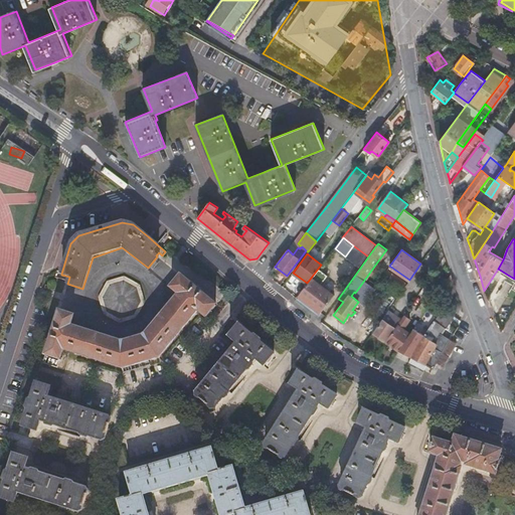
[(406,285),(405,286),(412,291),(427,269),(420,264),(409,280),(406,285)]
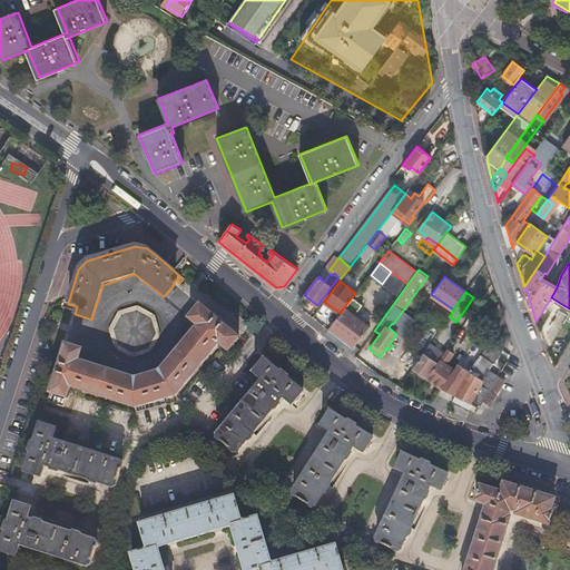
[(424,304),(446,320),(449,316),(450,315),(428,300),(424,304)]
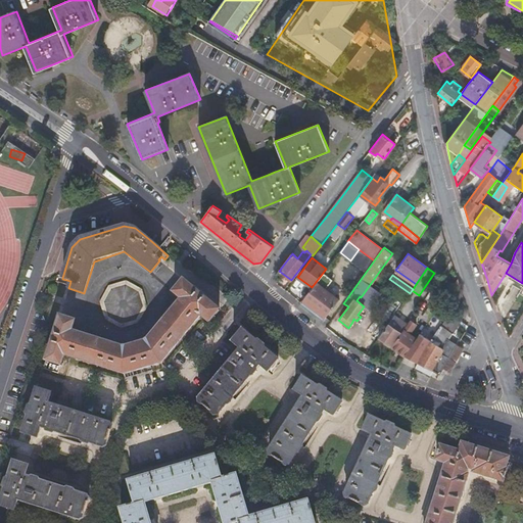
[(75,322),(59,316),(45,361),(60,365),(63,355),(124,374),(160,363),(201,316),(208,322),(219,311),(183,280),(174,292),(181,298),(146,341),(127,347),(121,346),(72,331),(75,322)]
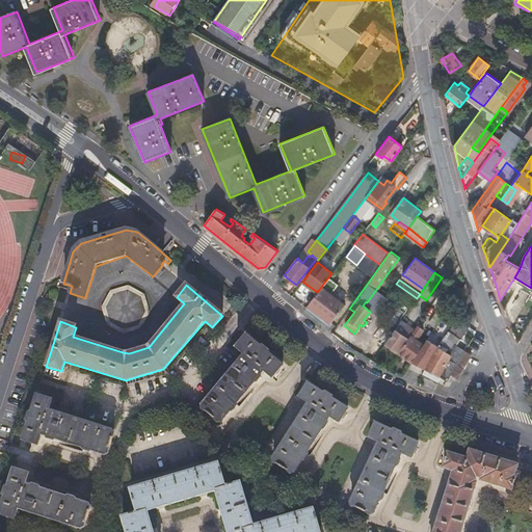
[(111,289),(102,307),(107,324),(123,333),(140,328),(150,312),(144,294),(128,285),(111,289)]
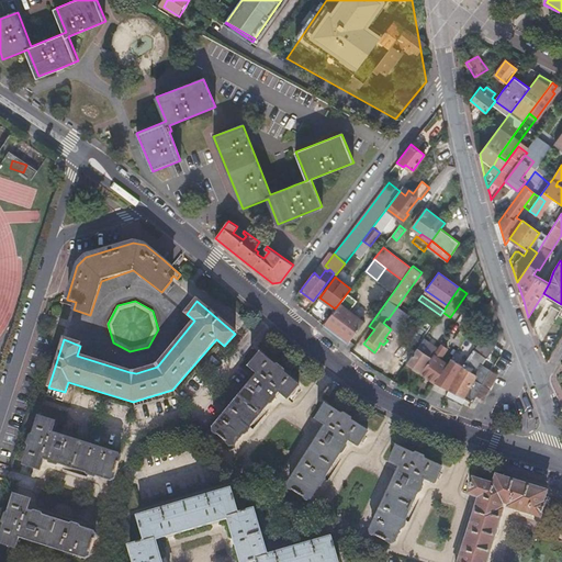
[(494,306),(492,301),(482,315),(489,321),(494,314),(495,312),(494,306)]
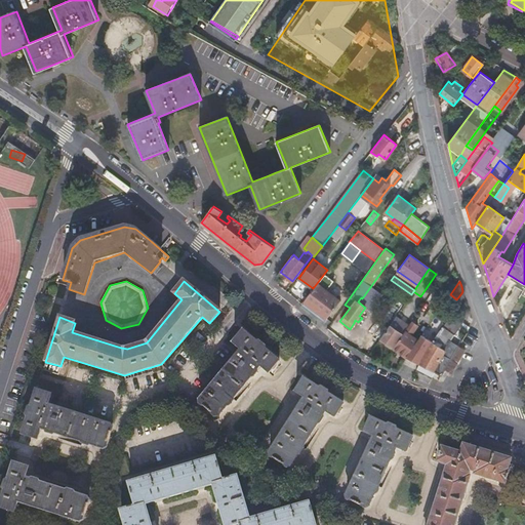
[(290,292),(303,298),(309,288),(295,282),(290,292)]
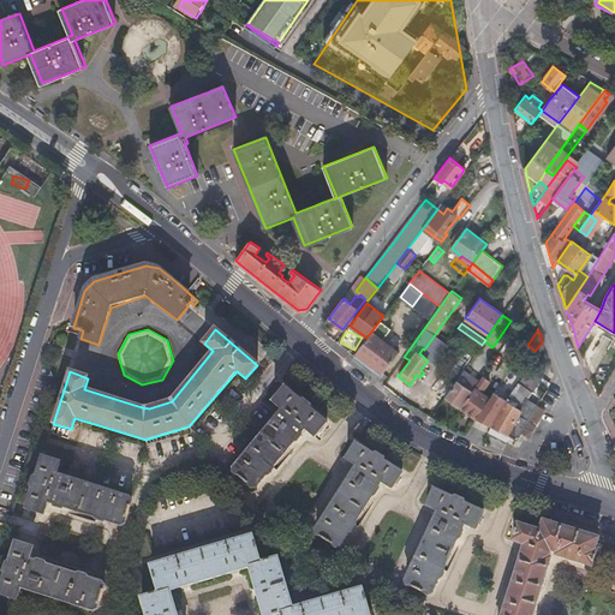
[(366,338),(354,352),(381,374),(396,352),(371,332),(366,338)]
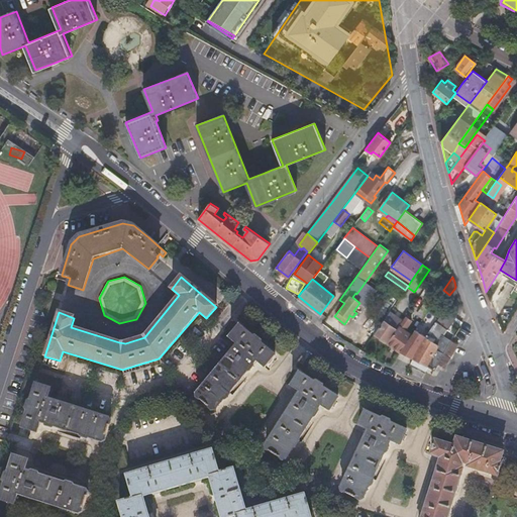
[(366,292),(371,295),(375,290),(371,286),(366,292)]
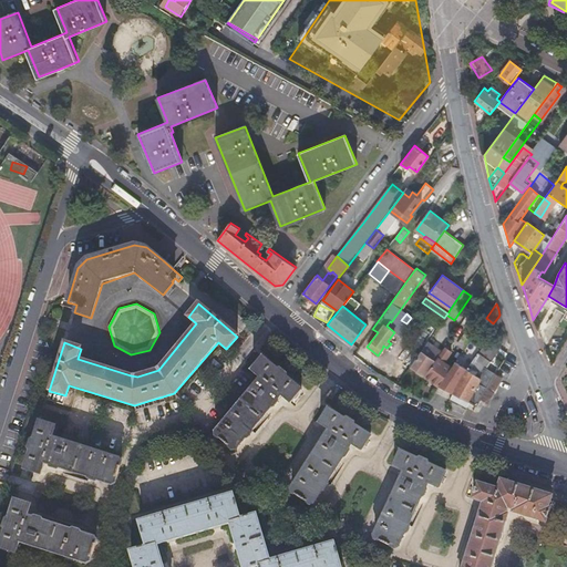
[(467,370),(452,393),(475,404),(495,372),(487,367),(491,362),(492,363),(502,349),(488,340),(478,354),(467,370)]
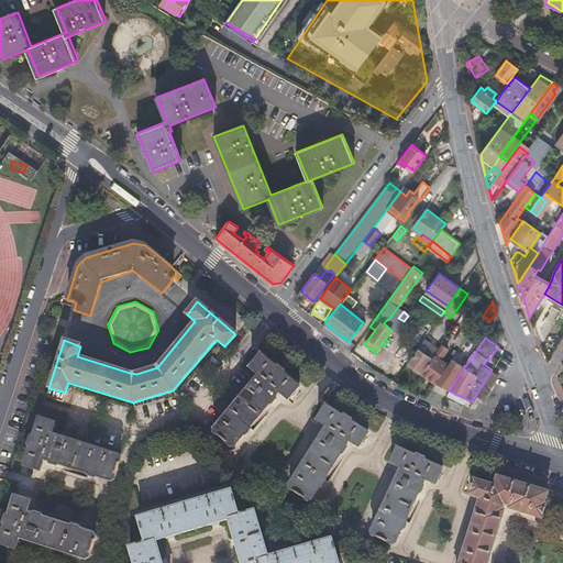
[(466,340),(456,353),(461,356),(463,357),(473,344),(466,340)]
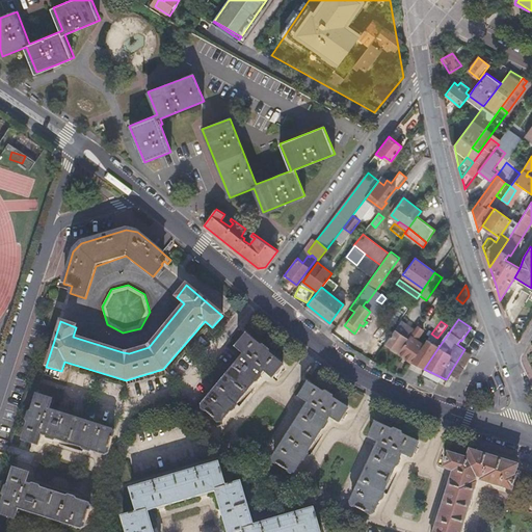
[(417,326),(409,337),(416,340),(422,330),(417,326)]
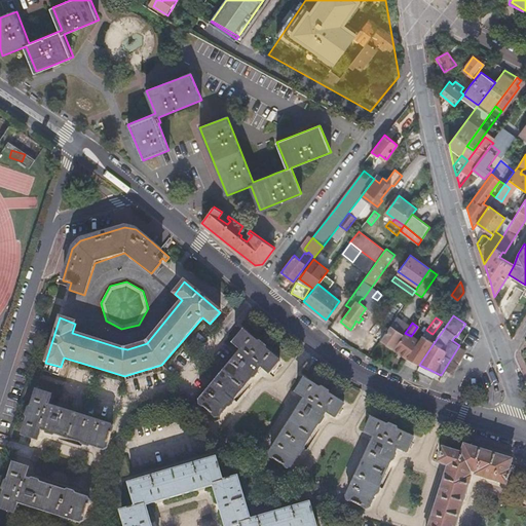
[(390,326),(380,340),(392,348),(402,334),(390,326)]
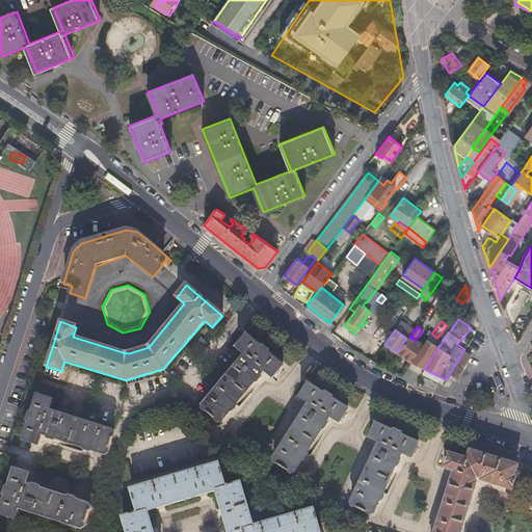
[(431,334),(427,340),(431,343),(435,337),(431,334)]
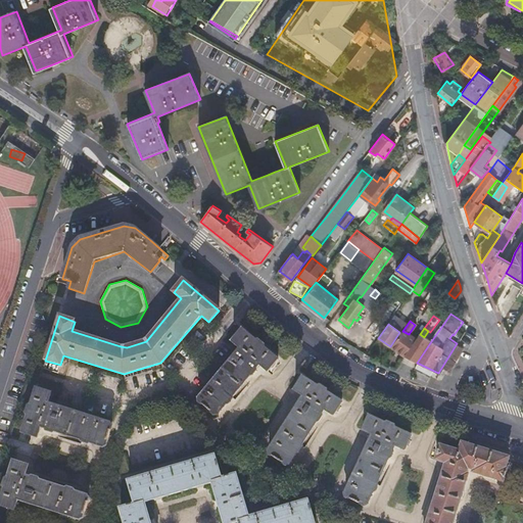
[(240,348),(199,397),(200,402),(212,414),(220,413),(260,365),(268,371),(278,359),(242,330),(233,341),(240,348)]
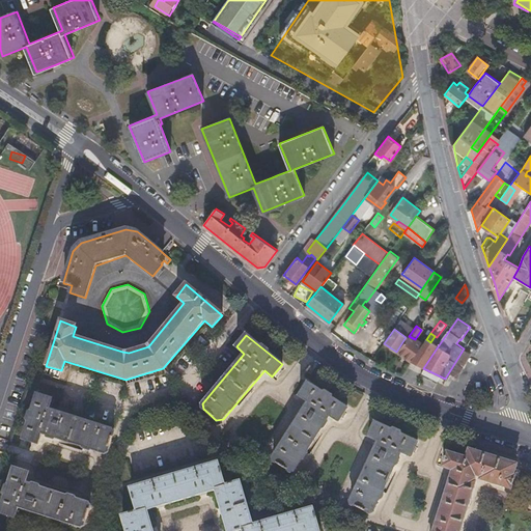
[(409,336),(397,353),(411,362),(422,345),(415,339),(409,336)]
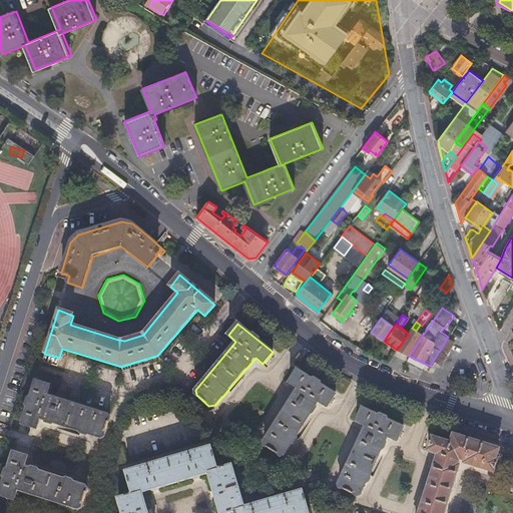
[(408,334),(397,350),(409,356),(423,335),(416,331),(412,328),(408,334)]
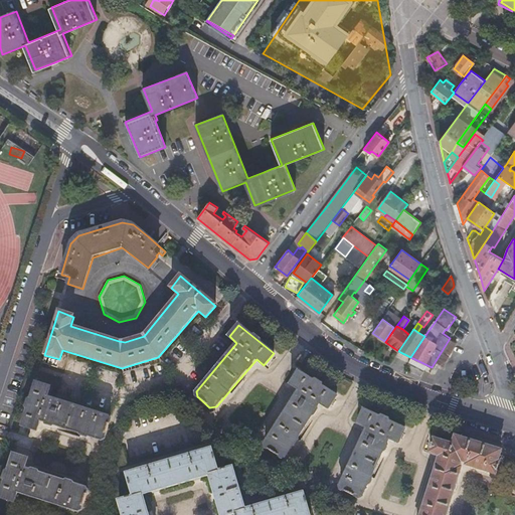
[(457,343),(450,338),(432,367),(434,368),(438,363),(443,366),(457,343)]
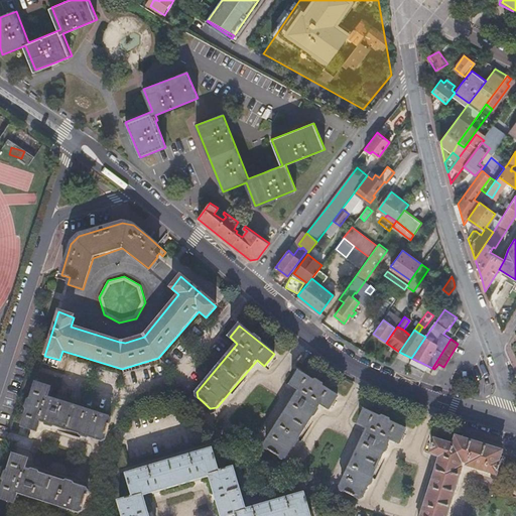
[(299,391),(266,444),(267,449),(281,459),(286,458),(320,404),(329,409),(338,396),(299,372),(291,385),(299,391)]
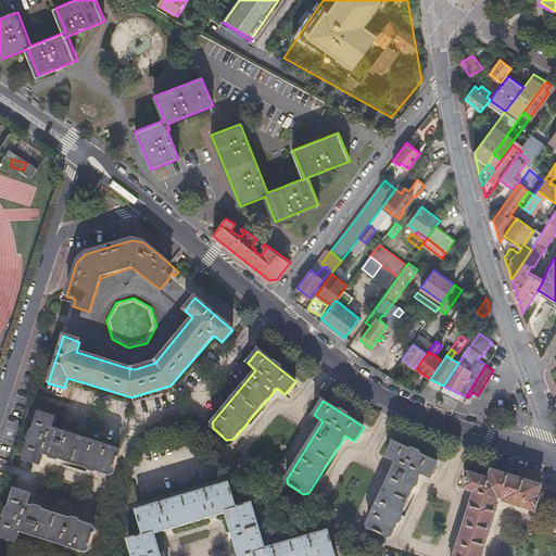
[(54,419),(39,414),(24,460),(40,466),(43,454),(108,475),(113,472),(118,454),(115,450),(52,429),(54,419)]
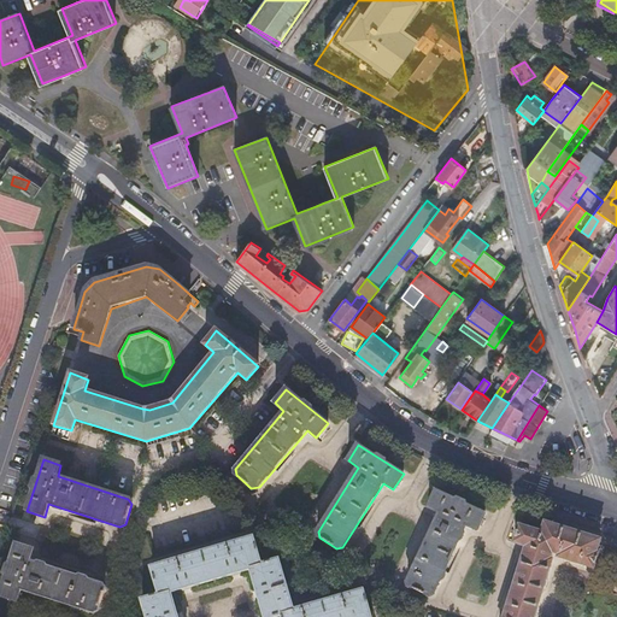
[(435,492),(428,509),(439,515),(409,582),(410,588),(428,597),(435,594),(466,527),(477,532),(485,515),(435,492)]
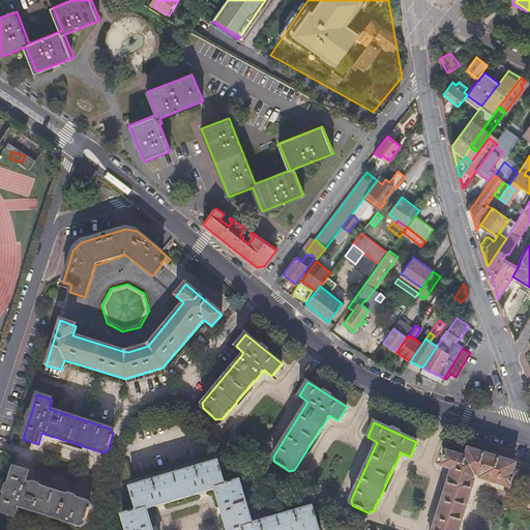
[(432,529),(459,529),(474,482),(473,480),(475,475),(479,476),(481,479),(509,489),(513,475),(512,475),(514,468),(512,464),(472,450),(467,452),(465,458),(445,451),(441,467),(451,470),(432,529)]
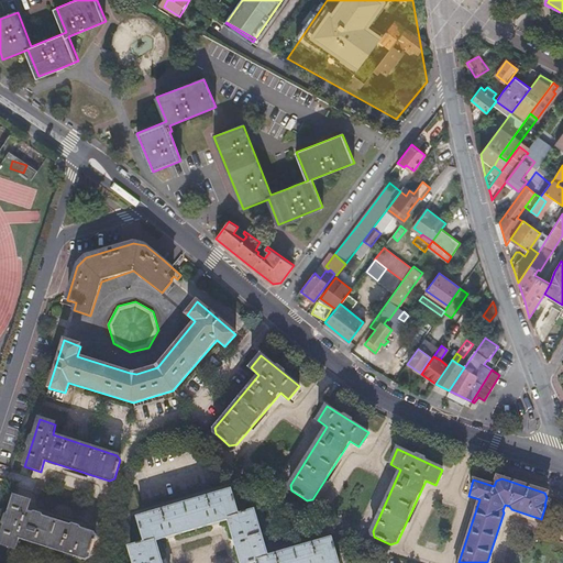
[(231,490),(139,517),(146,543),(130,549),(133,562),(163,562),(157,540),(230,519),(243,562),(255,562),(258,561),(258,562),(339,562),(332,540),(268,558),(255,511),(239,516),(231,490)]
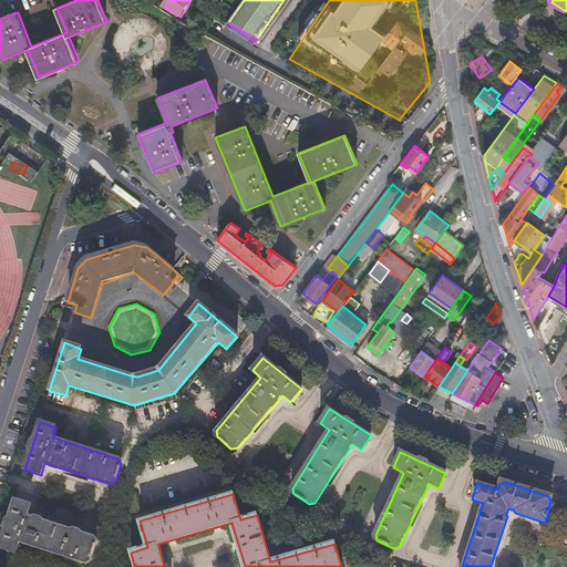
[(31,505),(14,500),(0,546),(0,547),(16,553),(19,543),(84,563),(91,559),(96,543),(93,536),(28,516),(31,505)]
